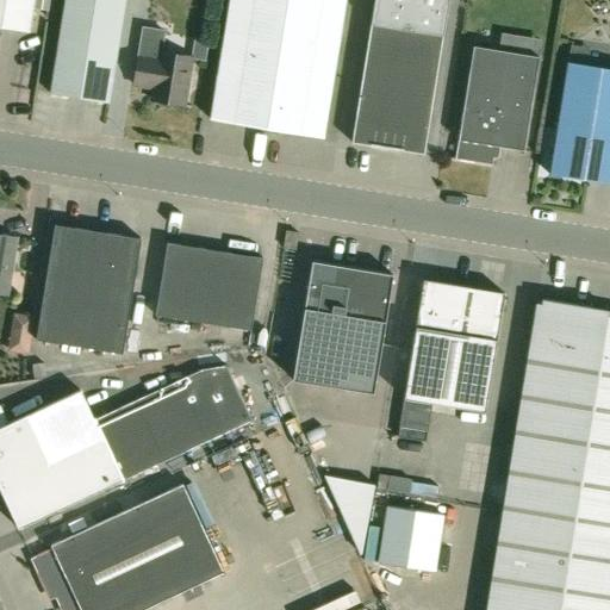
[(0,0),(0,26),(29,32),(33,0),(0,0)]
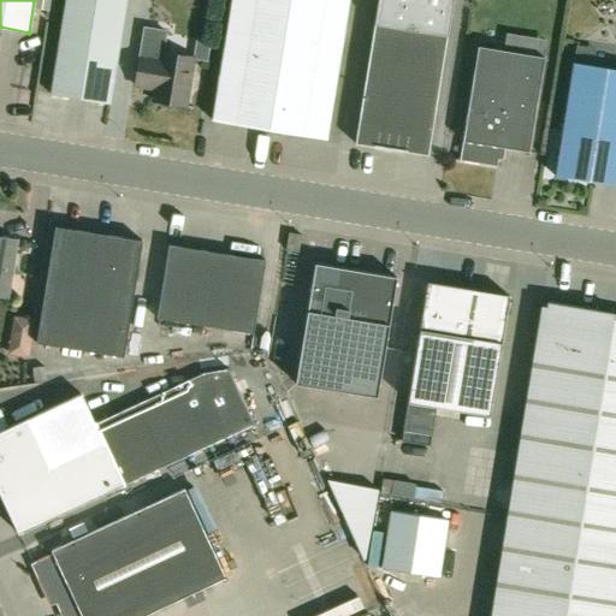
[(66,0),(51,94),(110,104),(125,0),(66,0)]
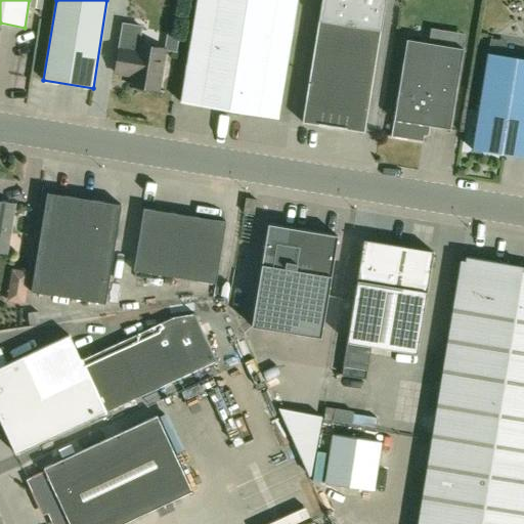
[(277,119),(297,0),(197,0),(181,102),(277,119)]
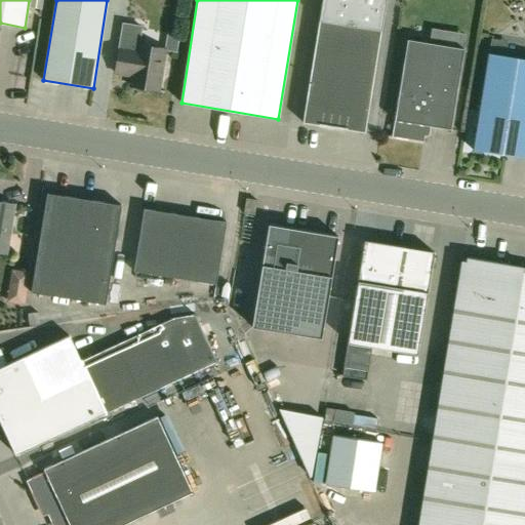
[(322,0),(303,122),(365,132),(386,0),(322,0)]
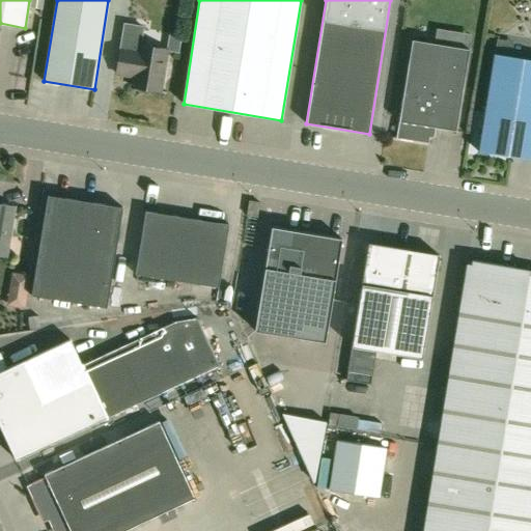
[(167,50),(167,52),(178,53),(182,36),(170,34),(167,50)]
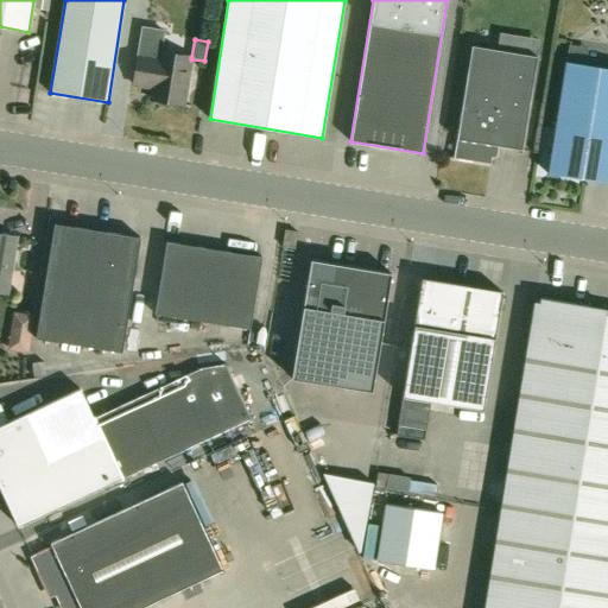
[(472,46),(454,158),(492,164),(494,146),(523,150),(538,57),(472,46)]
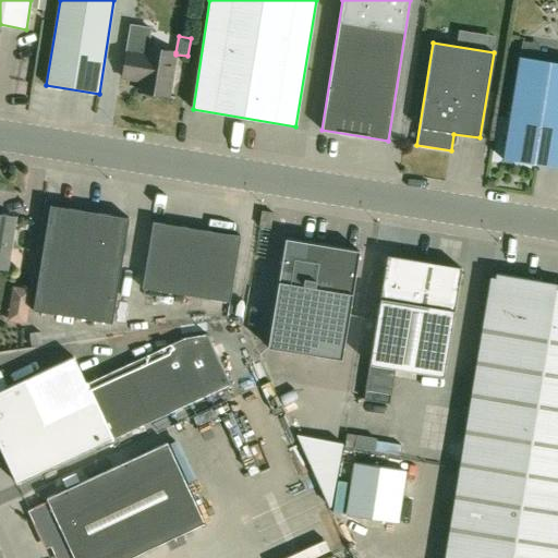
[(126,51),(122,77),(141,81),(138,92),(168,96),(176,55),(176,52),(146,48),(145,55),(126,51)]
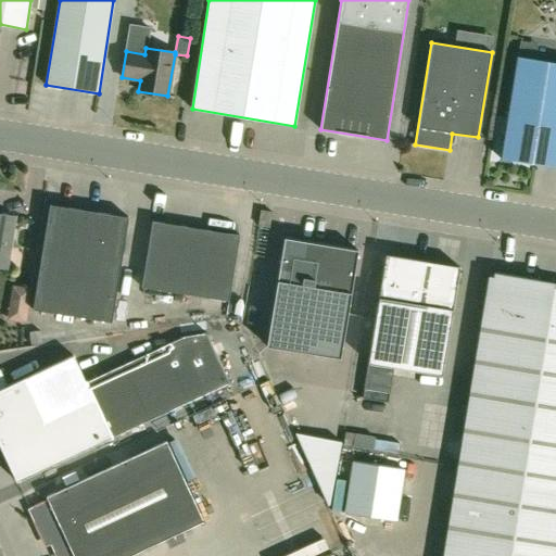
[(538,147),(555,150),(555,62),(518,57),(509,112),(508,112),(501,159),(535,164),(538,147)]
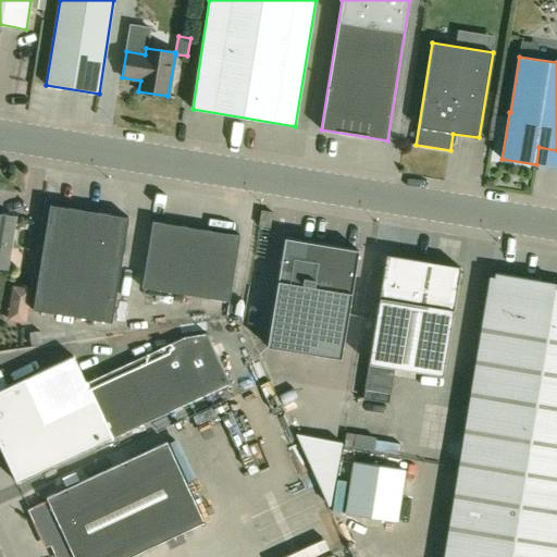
[(33,310),(112,323),(130,218),(50,205),(33,310)]
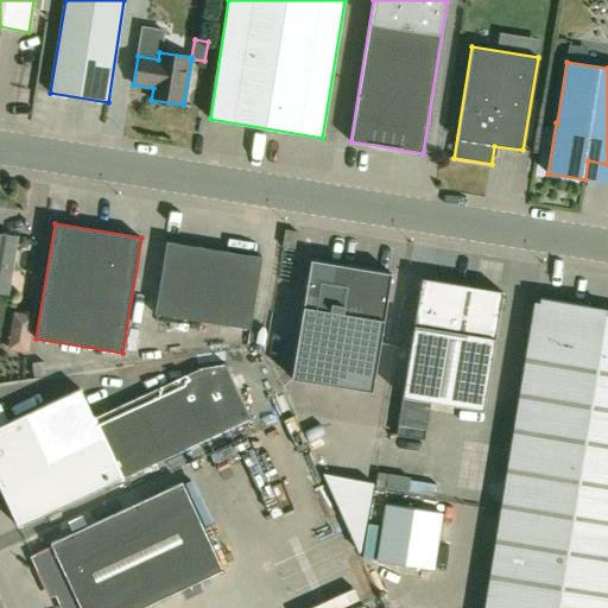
[(297,232),(285,229),(283,247),(295,248),(297,232)]
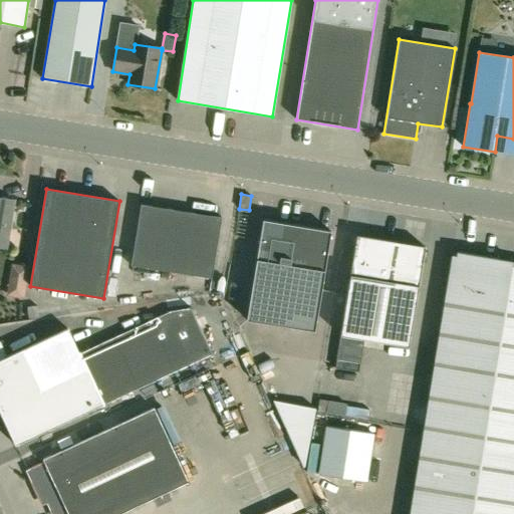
[(14,201),(0,198),(0,246),(6,248),(14,201)]
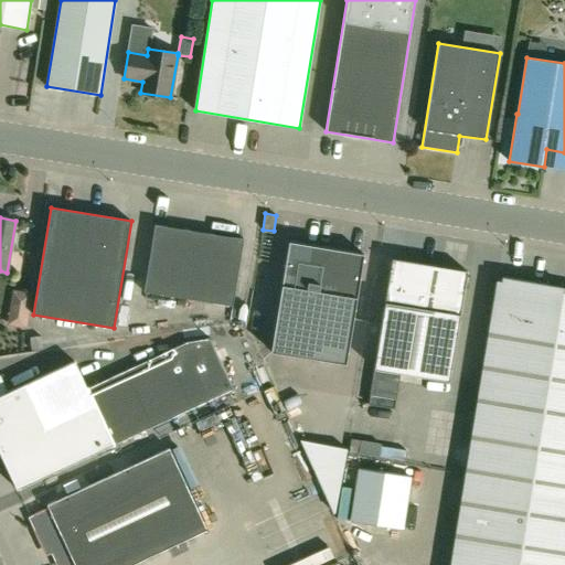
[(244,240),(155,225),(144,291),(233,306),(244,240)]
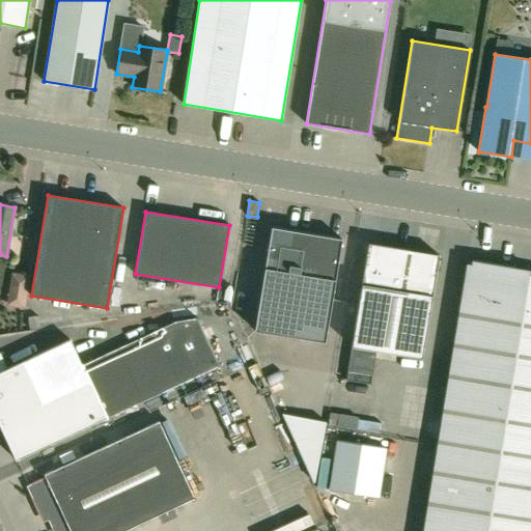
[(326,342),(342,239),(272,227),(255,330),(326,342)]
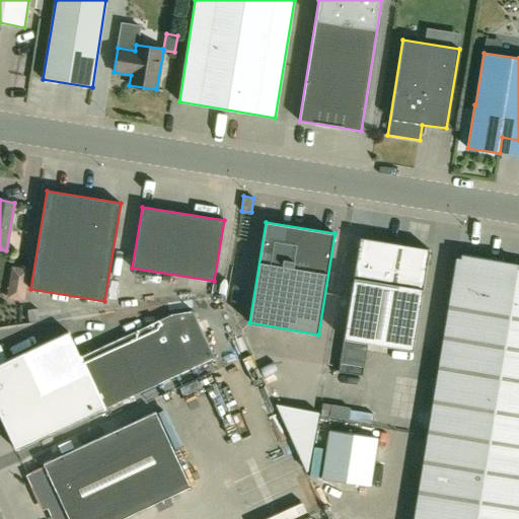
[(429,249),(360,238),(344,339),(413,350),(429,249)]
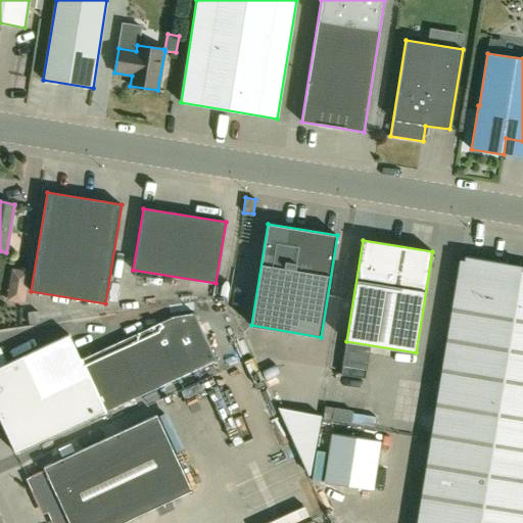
[(522,522),(522,270),(507,268),(508,264),(465,256),(465,260),(460,259),(417,522),(522,522)]
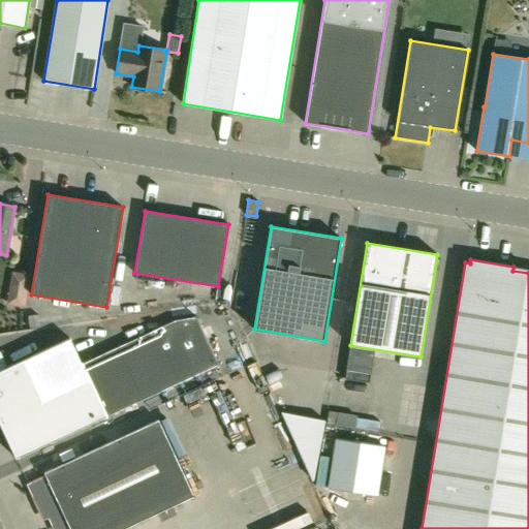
[(220,306),(199,316),(221,356),(241,345),(220,306)]
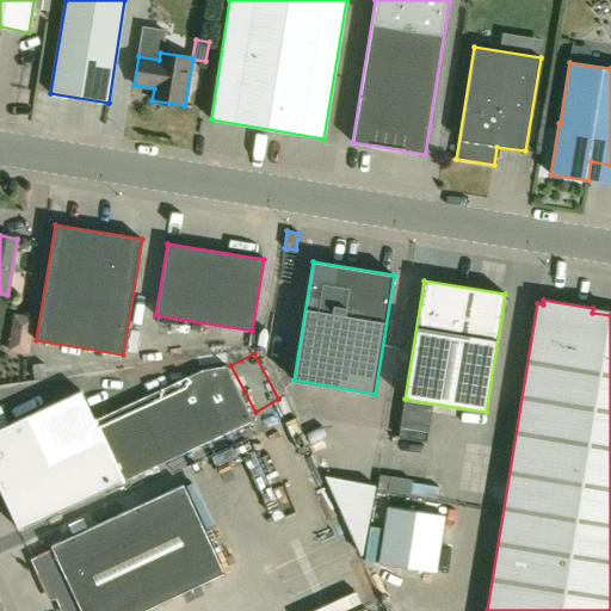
[(0,491),(18,530),(122,481),(252,421),(227,366),(202,370),(96,420),(94,419),(81,390),(8,424),(0,406),(0,491)]
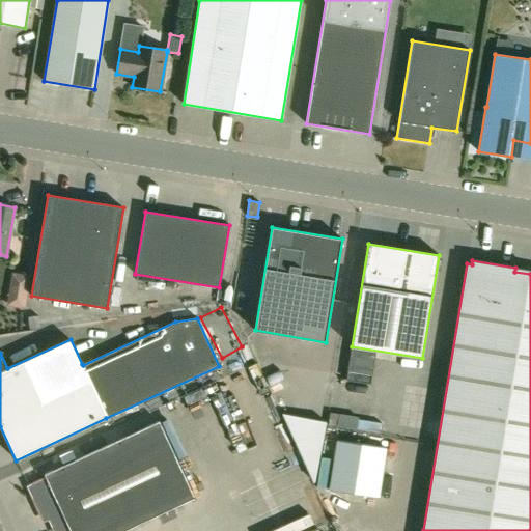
[(46,477),(27,486),(39,514),(45,512),(53,530),(67,530),(70,530),(124,530),(195,499),(159,421),(44,475),(46,477)]
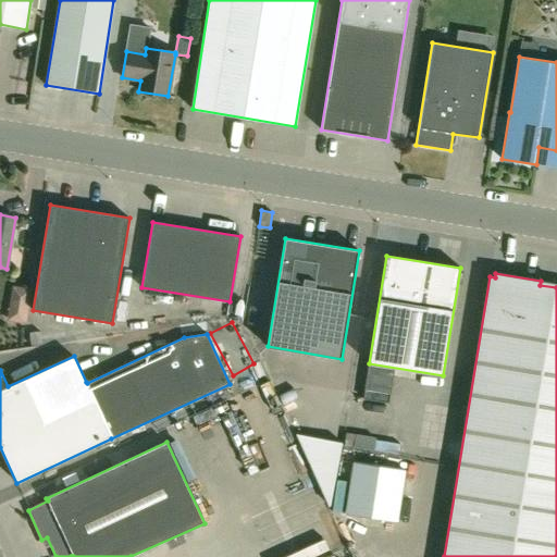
[(405,471),(354,463),(346,515),(397,523),(405,471)]
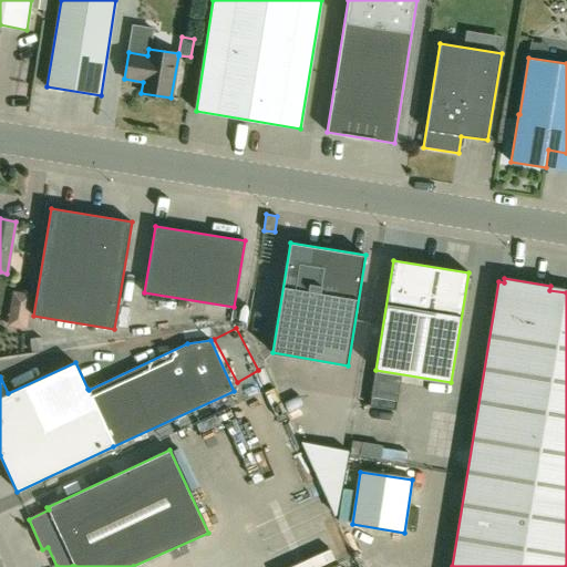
[(323,525),(336,518),(327,502),(313,509),(323,525)]
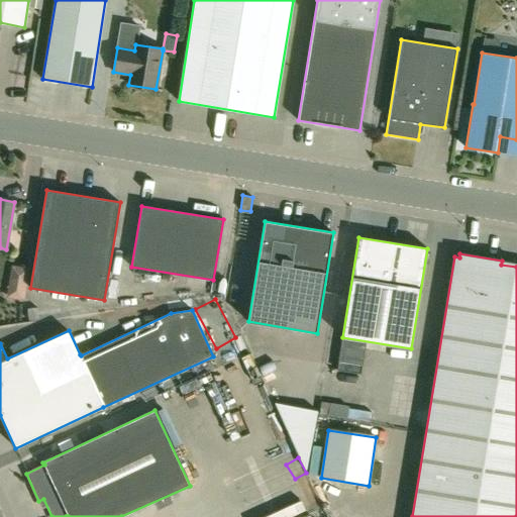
[(306,481),(255,501),(262,515),(311,495),(306,481)]
